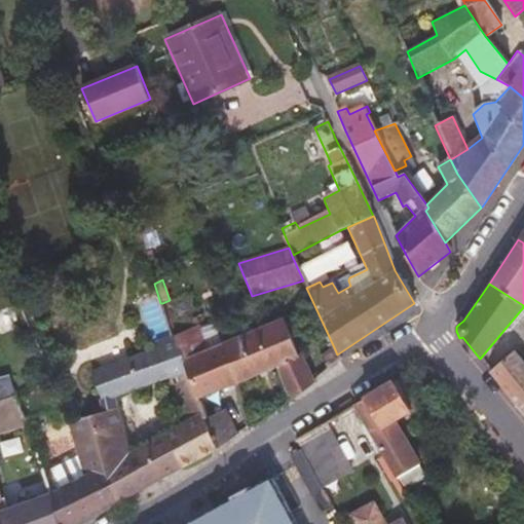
[(283,320),(222,344),(236,384),(275,368),(289,399),(311,383),(313,382),(301,353),(298,354),(283,320)]
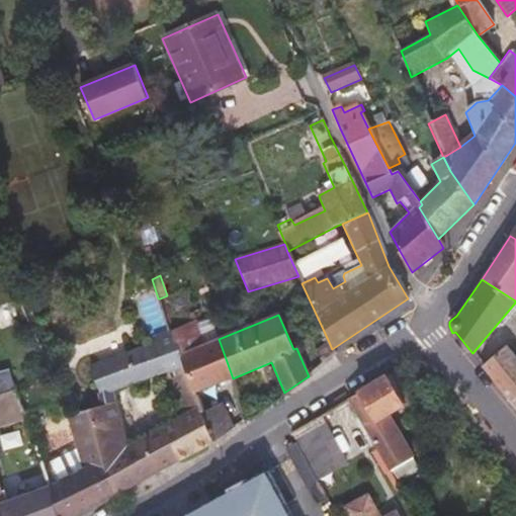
[(203,344),(196,325),(195,321),(194,321),(169,332),(170,335),(173,342),(193,395),(233,378),(219,339),(219,338),(203,344)]
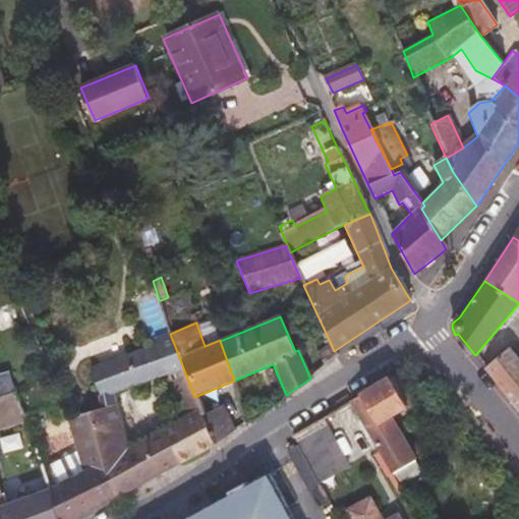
[(90,412),(115,499),(214,446),(213,444),(203,416),(194,397),(174,344),(171,337),(91,366),(99,394),(84,400),(90,412)]
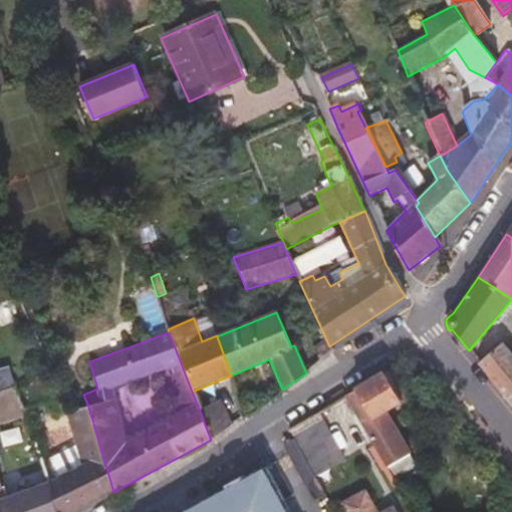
[(329,346),(326,339),(313,348),(320,361),(331,351),(329,346)]
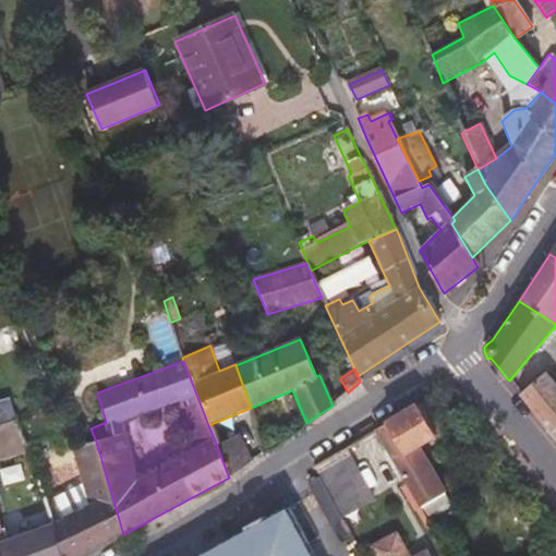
[(555,387),(555,388),(544,373),(517,396),(555,443),(555,387)]
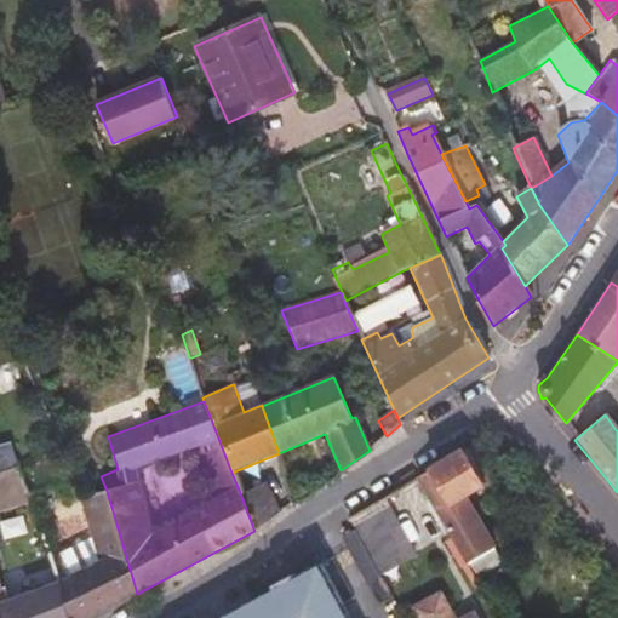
[(470,447),(462,452),(476,474),(485,469),(470,447)]
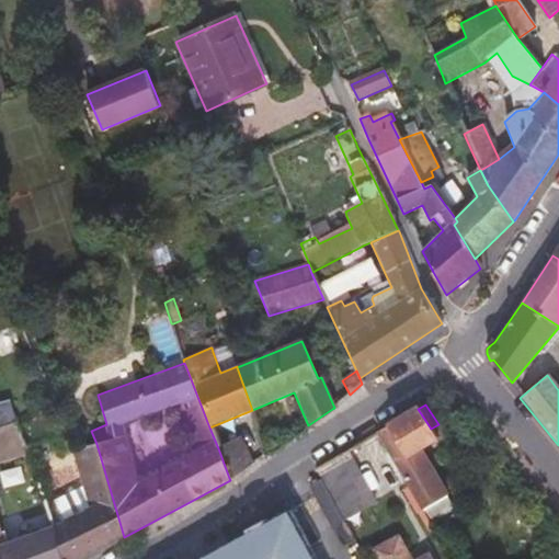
[(418,409),(376,434),(421,511),(443,498),(415,452),(437,440),(431,429),(418,409)]
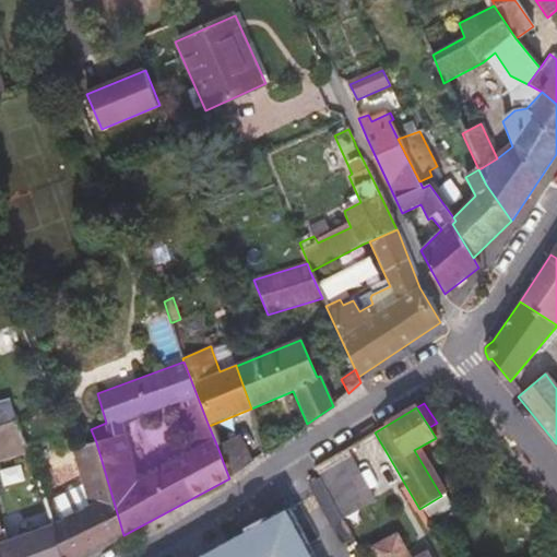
[(50,410),(16,421),(25,446),(26,449),(59,438),(50,410)]
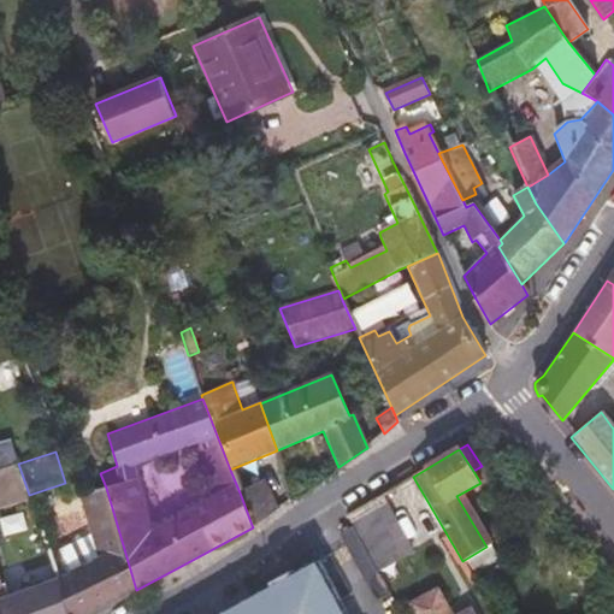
[(66,613),(57,579),(55,580),(0,598),(0,509),(19,505),(28,491),(18,464),(9,467),(0,470),(0,613),(66,613)]
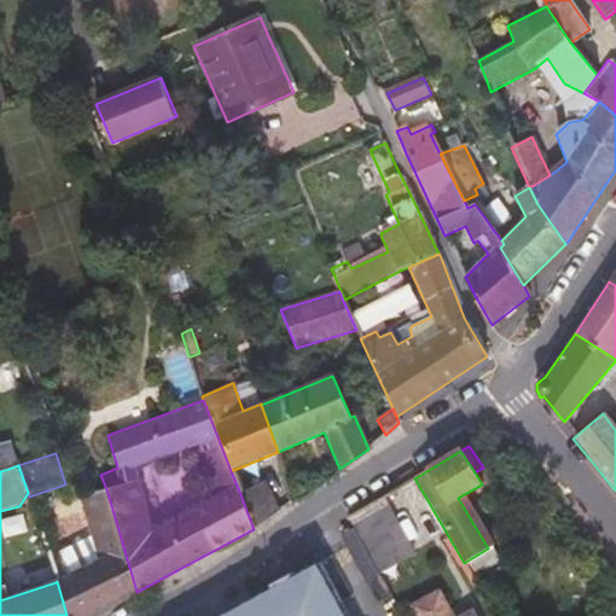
[(253,527),(275,511),(261,483),(240,494),(253,527)]
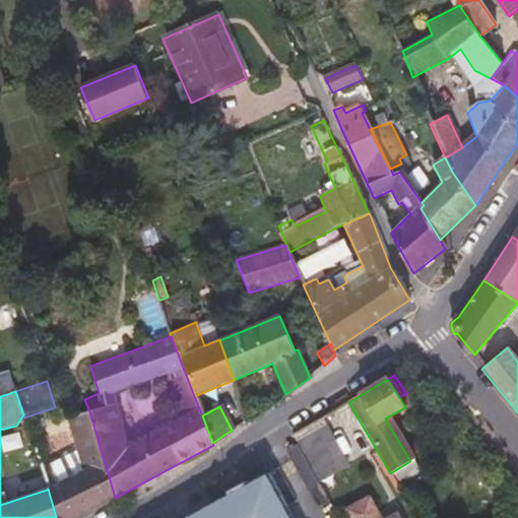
[(76,517),(111,501),(115,498),(89,411),(66,417),(81,470),(48,489),(56,517),(76,517)]
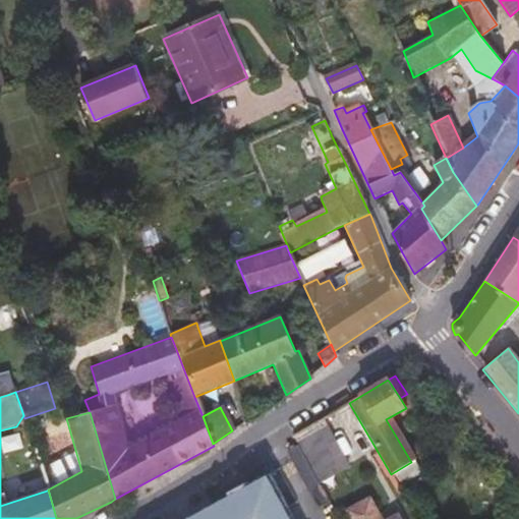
[(295,443),(319,485),(349,468),(325,425),(295,443)]
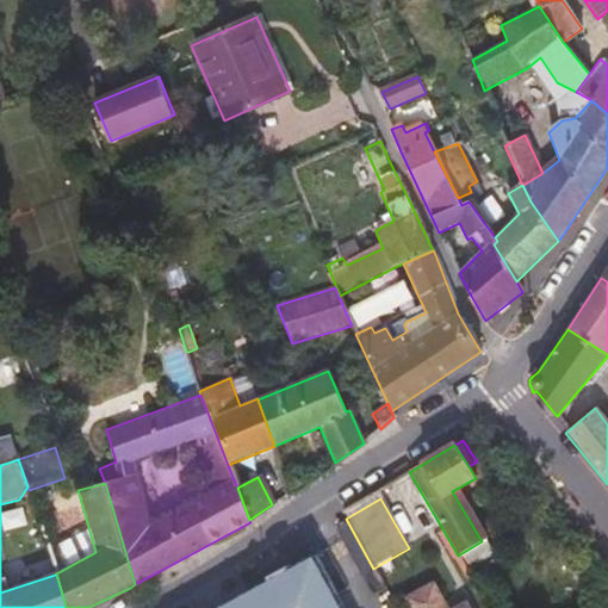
[(346,519),(335,525),(341,538),(361,575),(373,569),(346,519)]
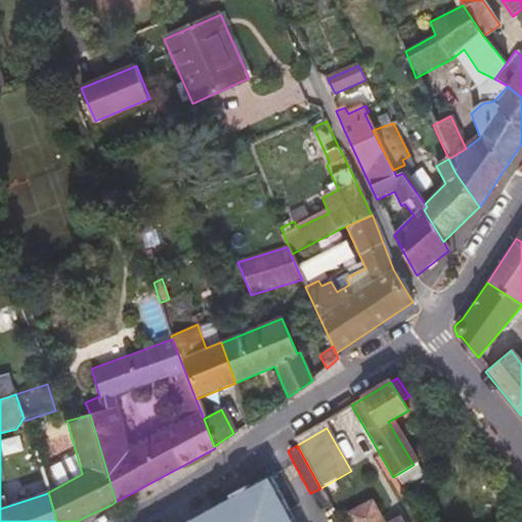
[(37,458),(35,451),(15,459),(29,495),(47,488),(37,458)]
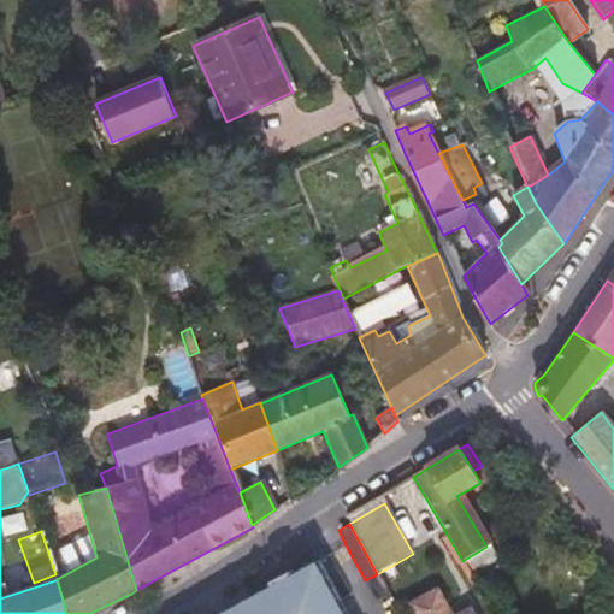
[(343,613),(314,560),(266,585),(216,613),(343,613)]
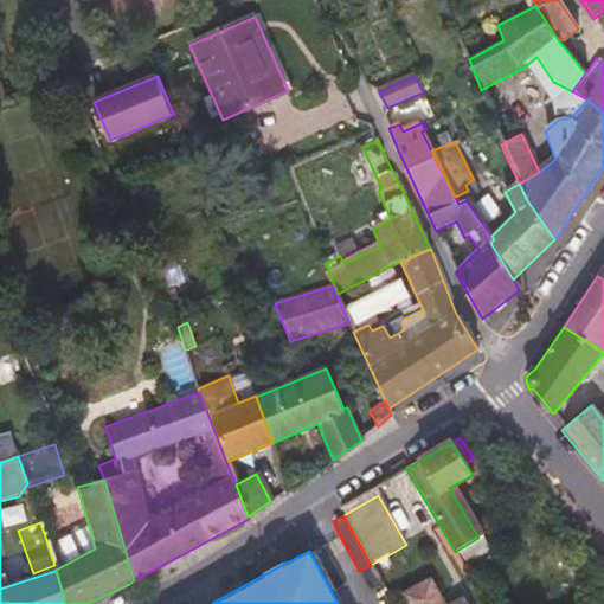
[(603,593),(603,570),(601,567),(588,578),(602,596),(603,595),(603,593)]
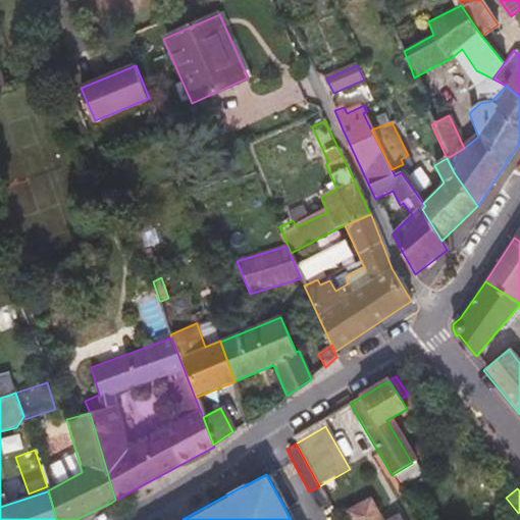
[(398,519),(398,518),(395,519),(379,519),(369,503),(350,514),(353,519),(398,519)]
